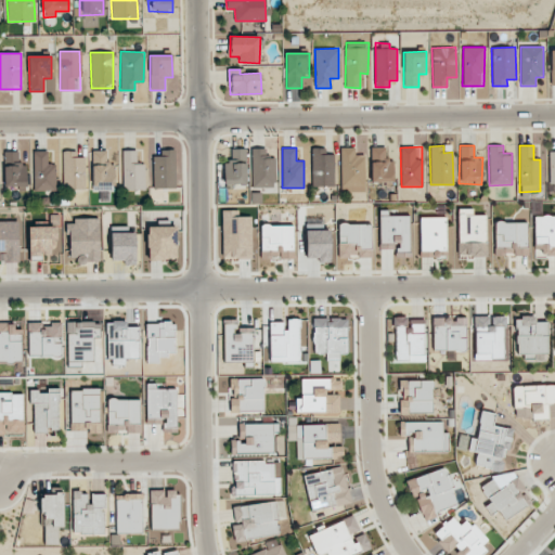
[(334,186),(334,154),(325,154),(325,149),(312,147),(311,186),(334,186)]
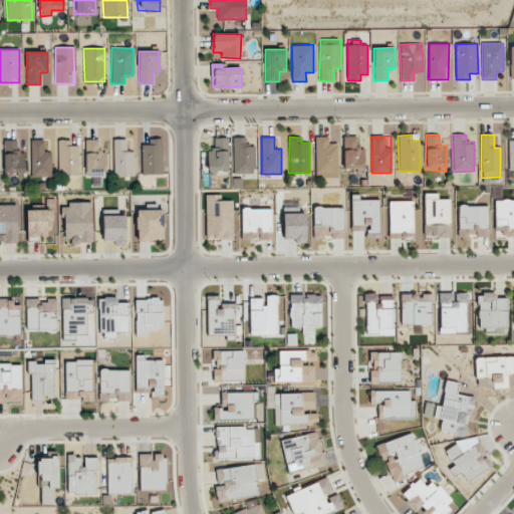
[(337,144),(328,144),(328,137),(315,137),(316,178),(338,178),(337,144)]
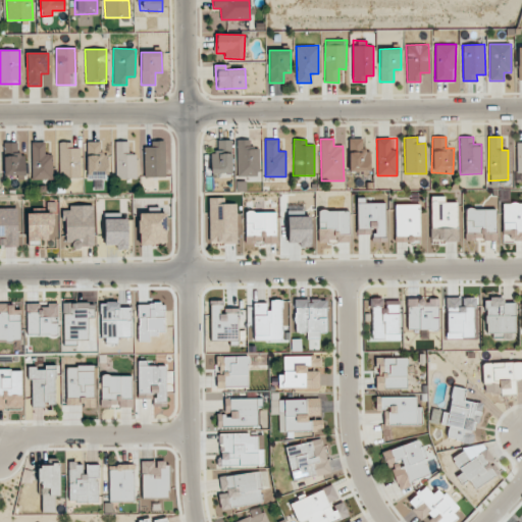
[(370,171),(369,150),(363,150),(363,139),(348,139),(349,172),(370,171)]
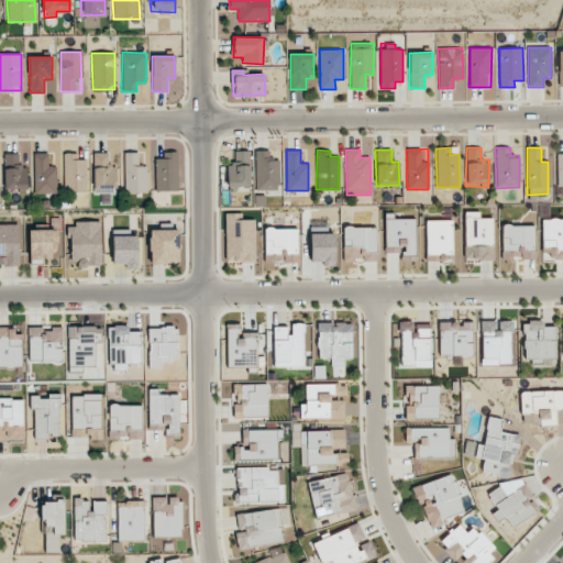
[(228,187),(250,187),(250,151),(234,151),(234,165),(227,165),(228,187)]
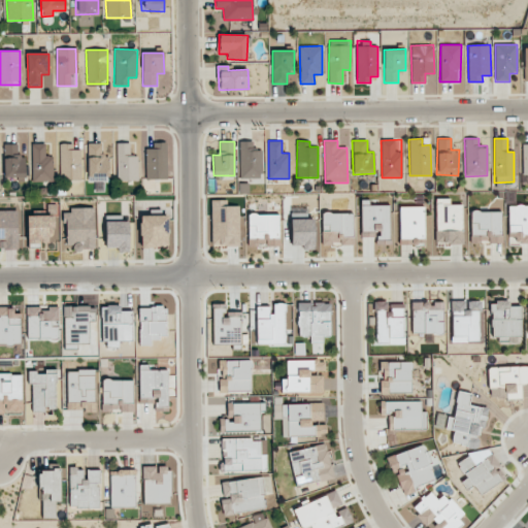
[(239,141),(239,178),(262,178),(261,147),(253,149),(253,141),(239,141)]
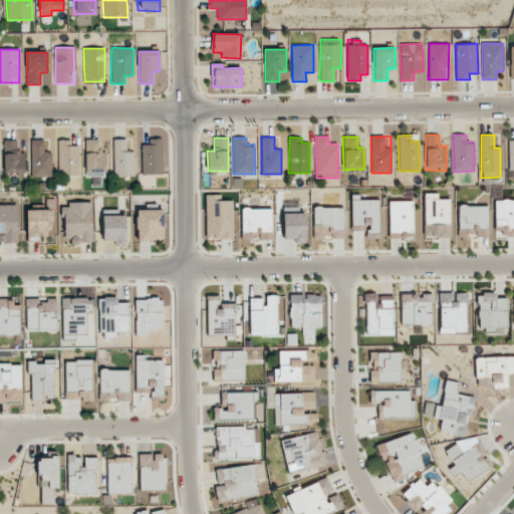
[(113,176),(135,176),(135,152),(126,152),(126,139),(113,139),(113,176)]
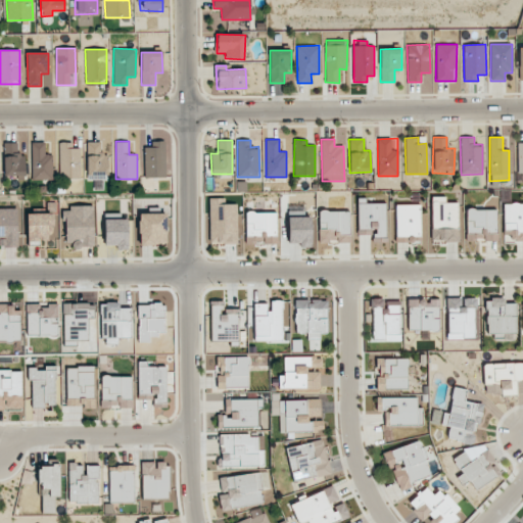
[(17,142),(3,143),(4,177),(25,176),(25,154),(17,154),(17,142)]
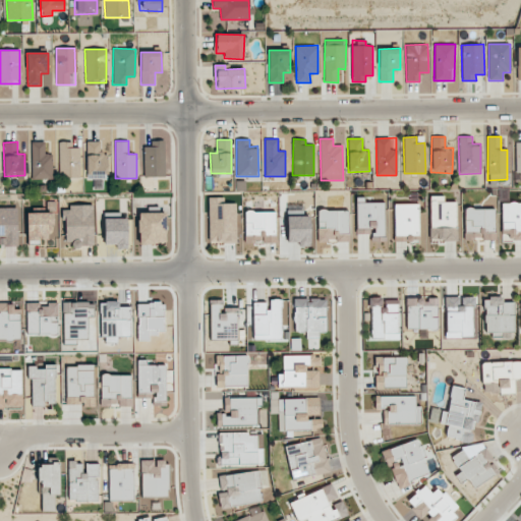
[(31,141),(32,179),(52,179),(52,154),(45,154),(45,141),(31,141)]
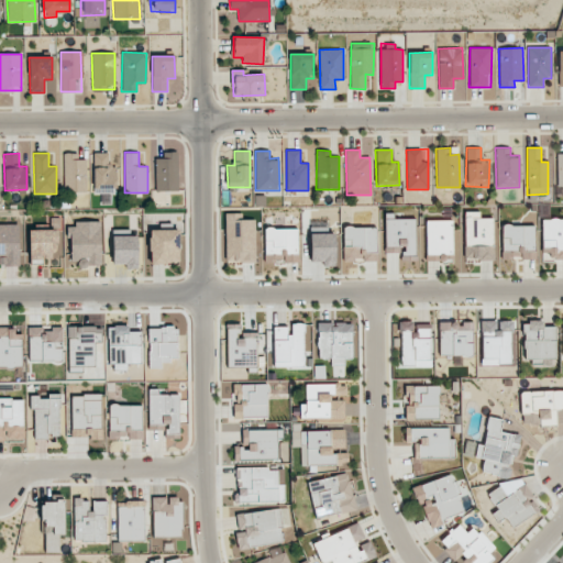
[(86,192),(86,159),(78,159),(77,153),(63,153),(64,192),(86,192)]
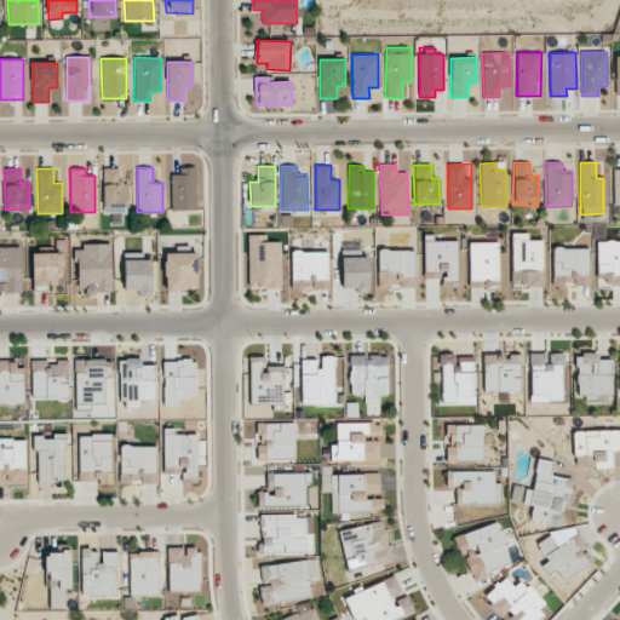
[(171,211),(196,210),(195,168),(170,170),(171,211)]
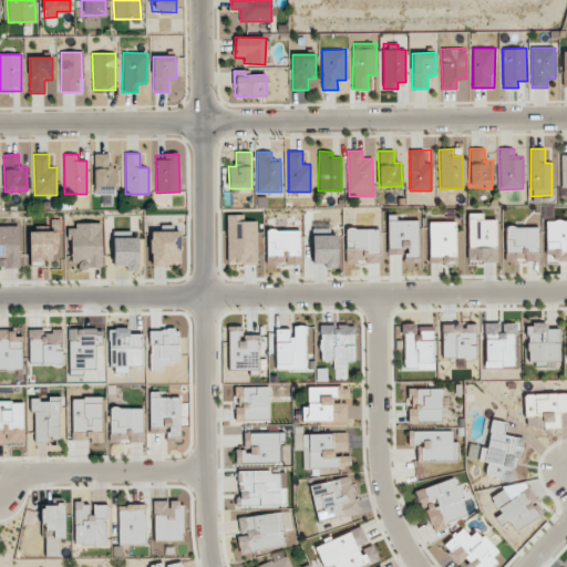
[(484,213),(467,214),(468,261),(496,261),(496,219),(484,219),(484,213)]
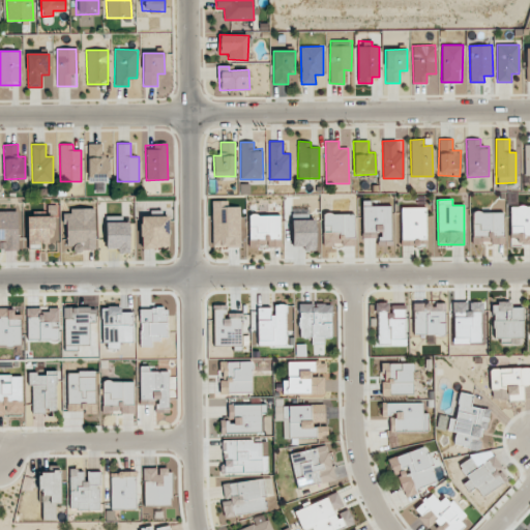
[(240,206),(227,207),(227,201),(211,201),(212,246),(240,245),(240,206)]
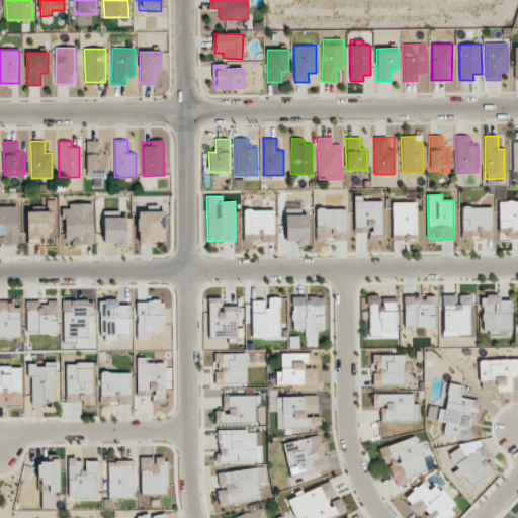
[(381,201),(354,202),(354,233),(369,233),(369,239),(382,239),(381,201)]
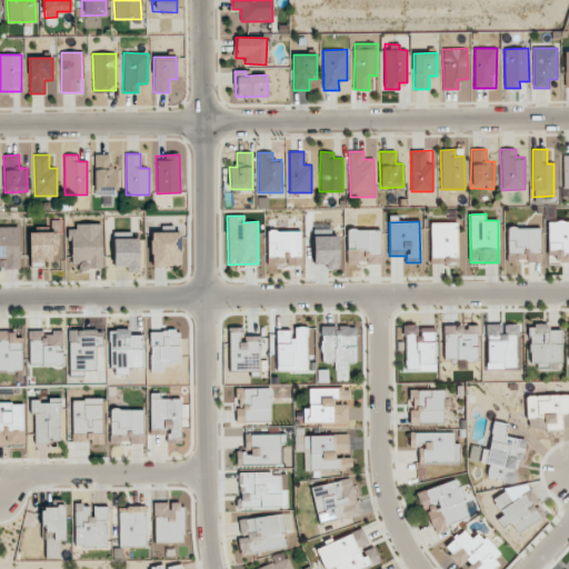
[(430,263),(458,263),(457,222),(430,223),(430,263)]
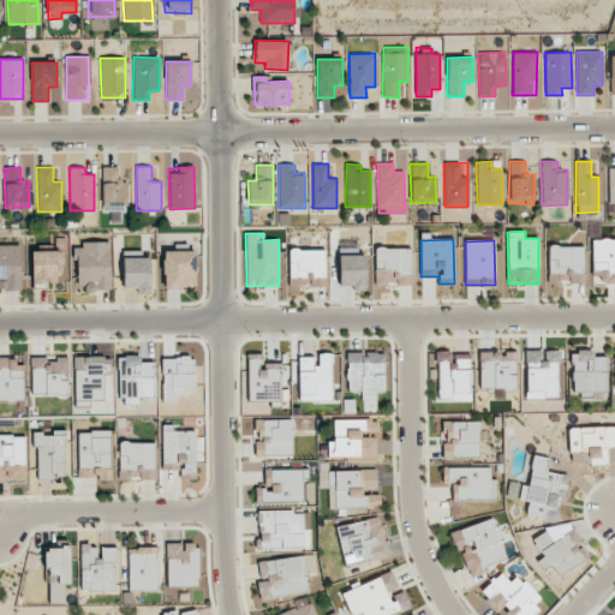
[(614,240),(592,240),(592,282),(614,282),(614,240)]
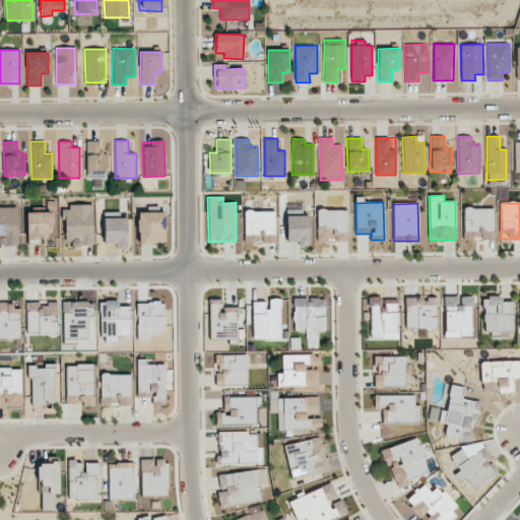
[(0,244),(18,244),(17,206),(0,207),(0,244)]
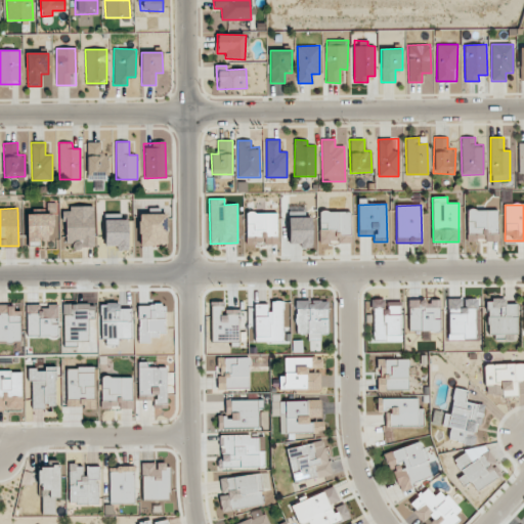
[(94,246),(93,208),(64,208),(64,247),(94,246)]
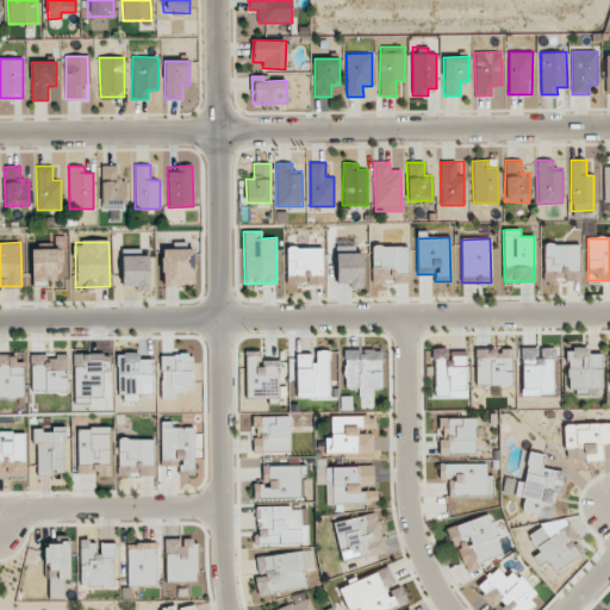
[(578,244),(543,244),(545,281),(579,280),(578,244)]
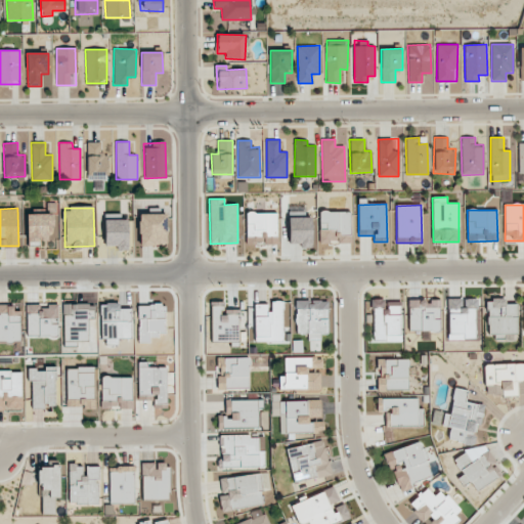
[(350,211),(319,212),(319,243),(351,243),(350,211)]
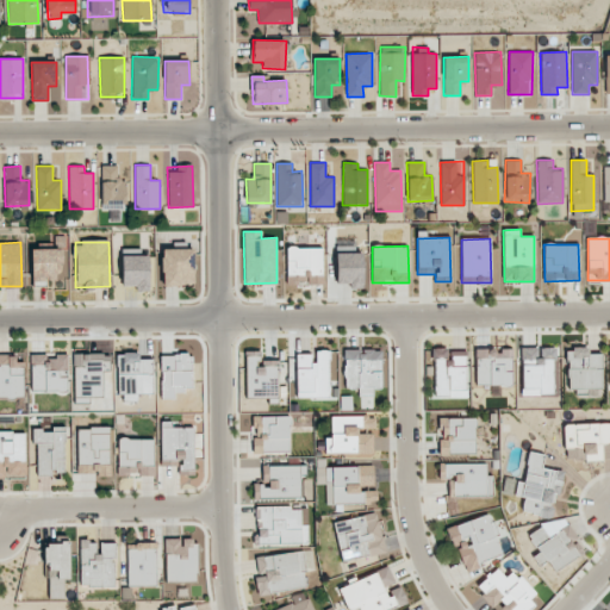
[(287,284),(323,282),(322,248),(286,248),(287,284)]
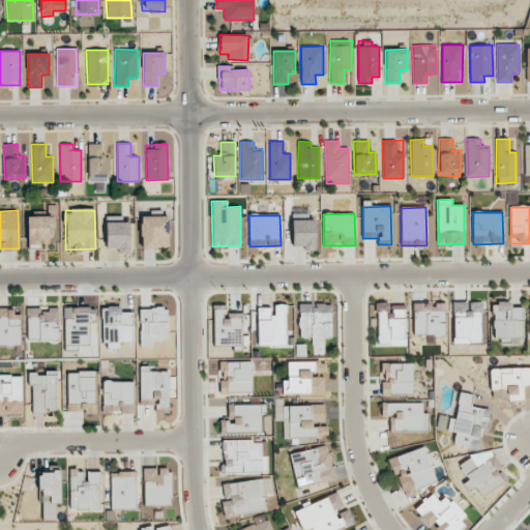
[(27,216),(28,244),(55,243),(54,216),(27,216)]
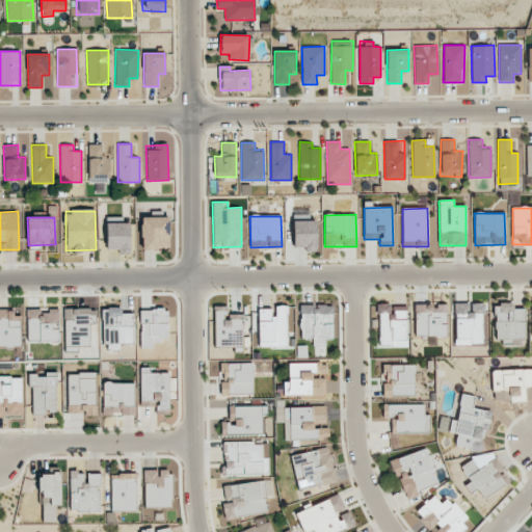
[(141,249),(169,248),(169,217),(140,217),(141,249)]
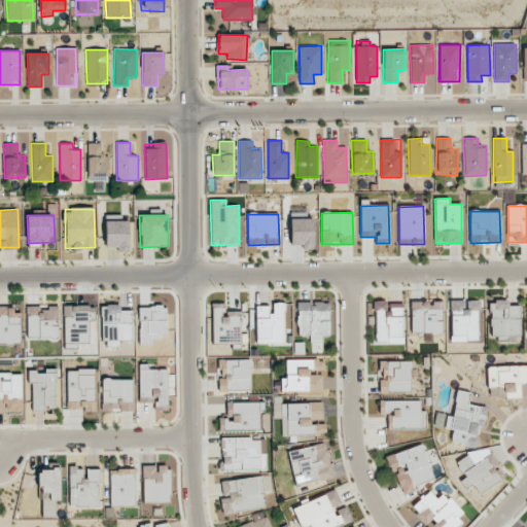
[(314,249),(314,218),(290,218),(290,245),(302,246),(302,249),(314,249)]
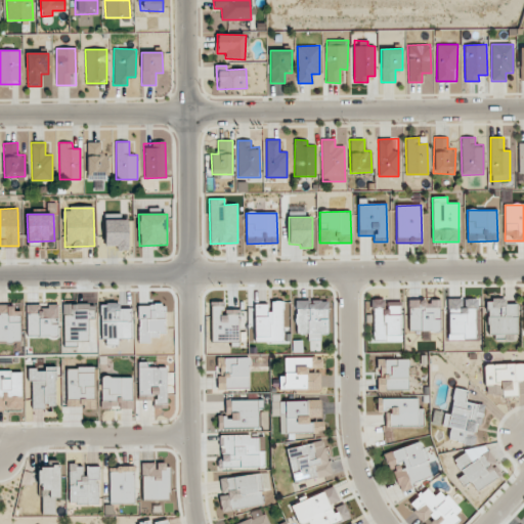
[(104,248),(128,247),(127,219),(104,220),(104,248)]
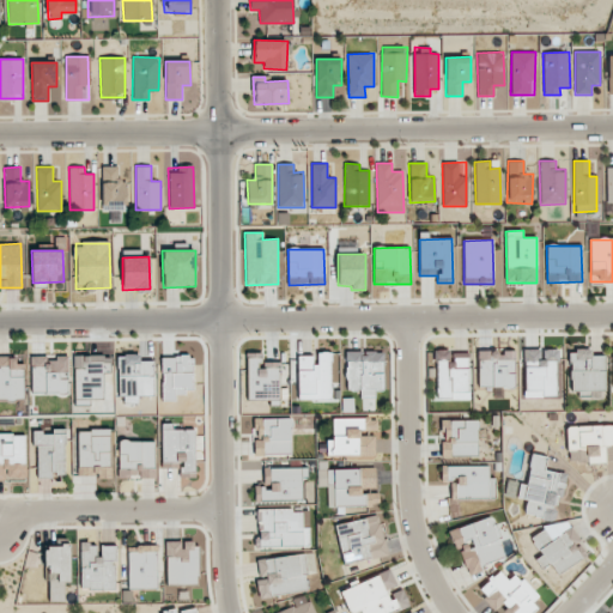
[(469,400),(468,352),(450,353),(450,350),(435,350),(436,400),(469,400)]
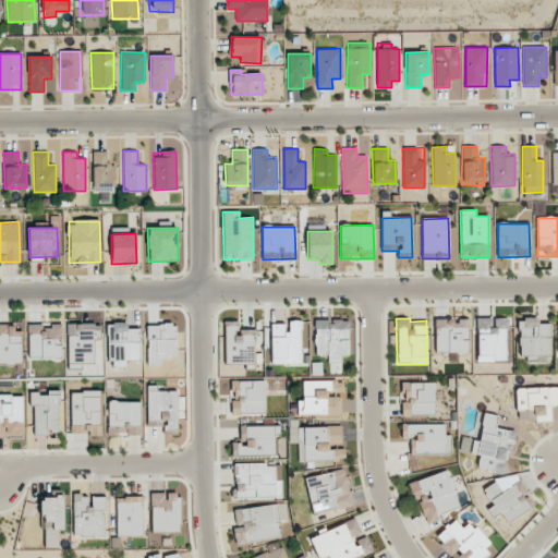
[(469,352),(468,318),(459,318),(459,320),(435,320),(435,352),(469,352)]
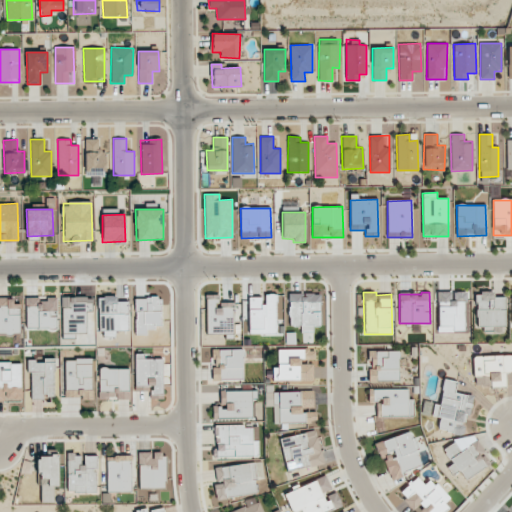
[(464,331),(465,292),(452,292),(438,292),(437,331),(464,331)]
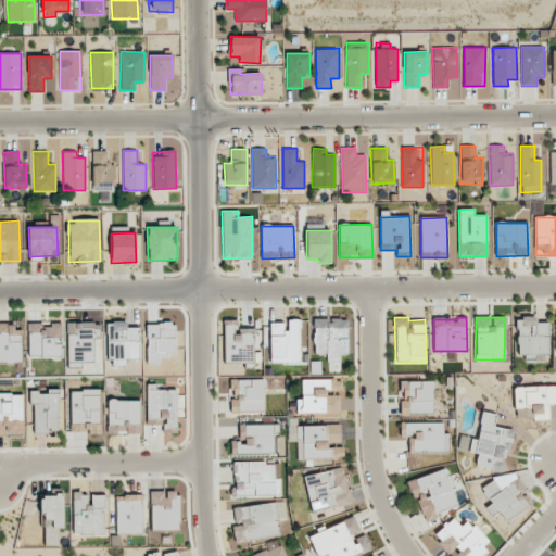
[(348,319),(314,318),(313,353),(327,353),(326,359),(339,359),(339,353),(346,353),(348,319)]
